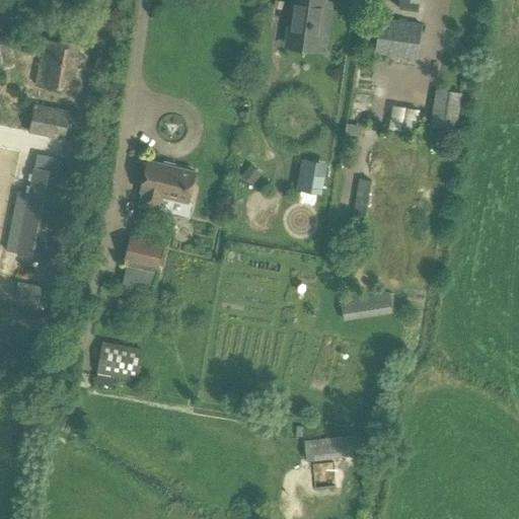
[(317,45),(323,0),(294,0),(289,41),(317,45)]
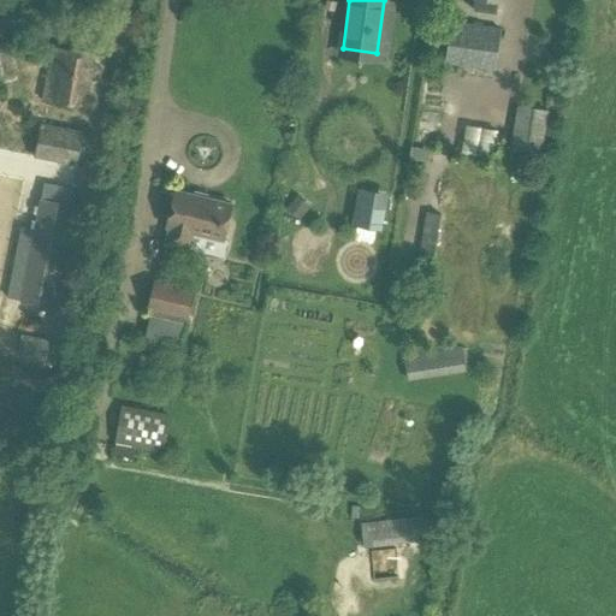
[(503,3),(503,0),(475,0),(474,13),(495,16),(497,1),(503,3)]
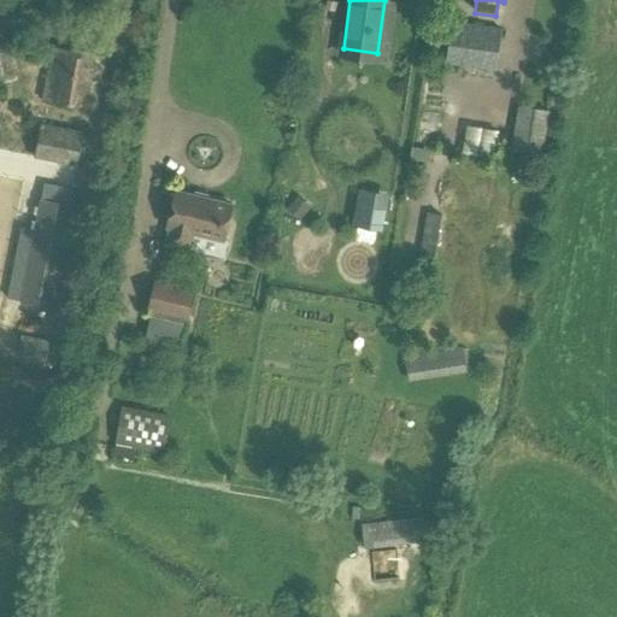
[(446,64),(497,71),(501,29),(451,22),(446,64)]
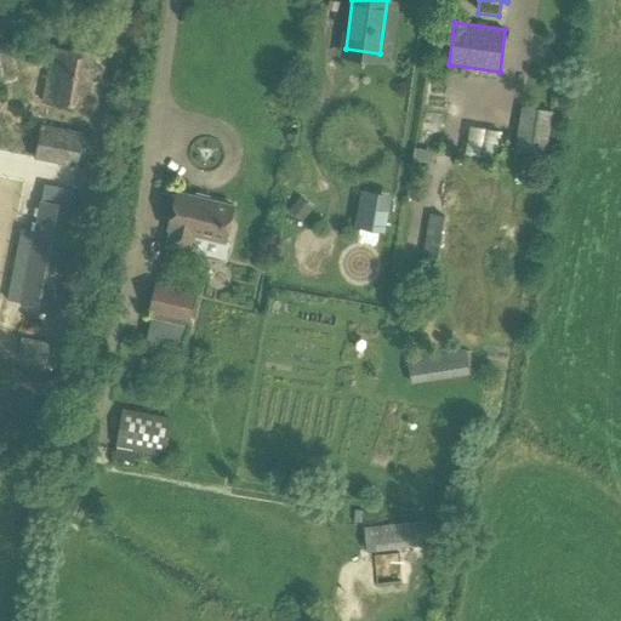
[(0,78),(4,78),(1,63),(11,61),(7,45),(0,46),(0,78)]
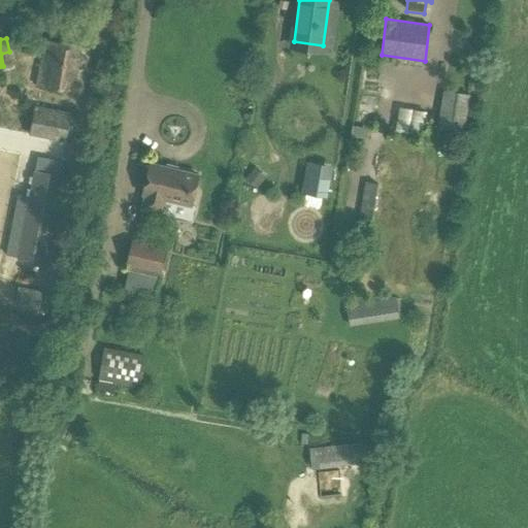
[(45,41),(36,88),(80,96),(89,50),(45,41)]
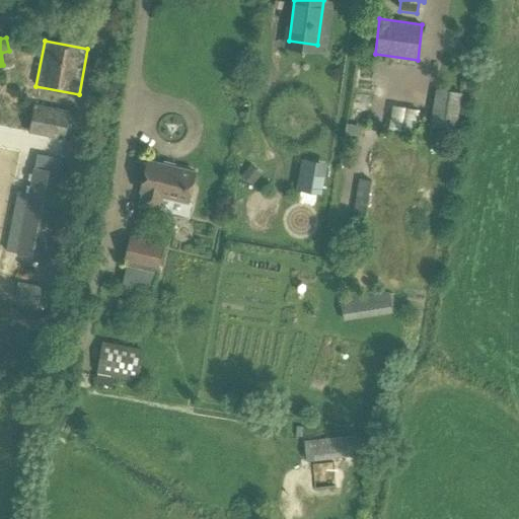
[(428,133),(457,137),(463,96),(434,92),(428,133)]
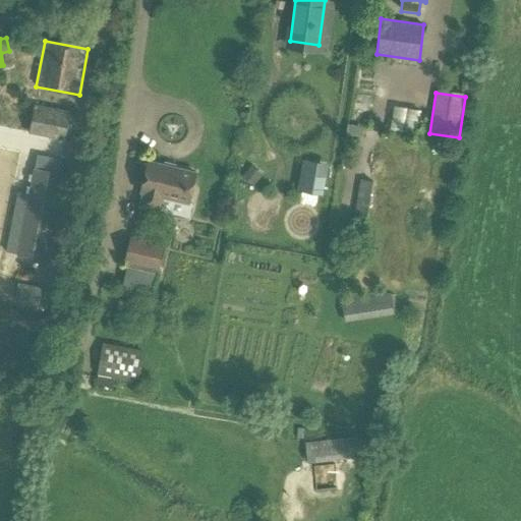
[(29,133),(65,140),(70,112),(35,105),(29,133)]
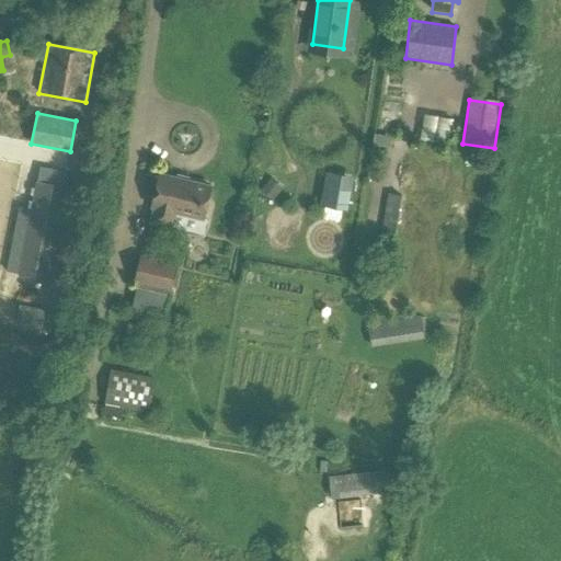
[(19,207),(6,271),(20,274),(18,283),(43,288),(45,279),(50,282),(69,189),(64,187),(66,173),(41,168),(38,181),(35,181),(31,208),(19,207)]
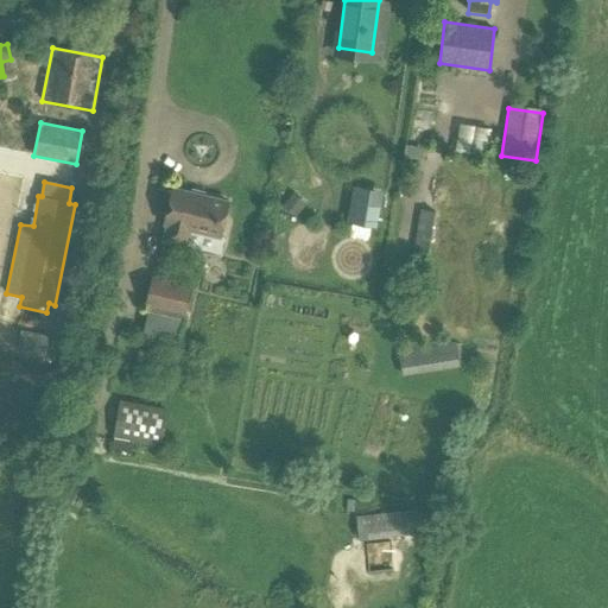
[(228,203),(175,190),(166,225),(169,226),(165,242),(187,247),(221,255),(226,235),(221,234),(227,230),(229,223),(225,217),(228,203)]
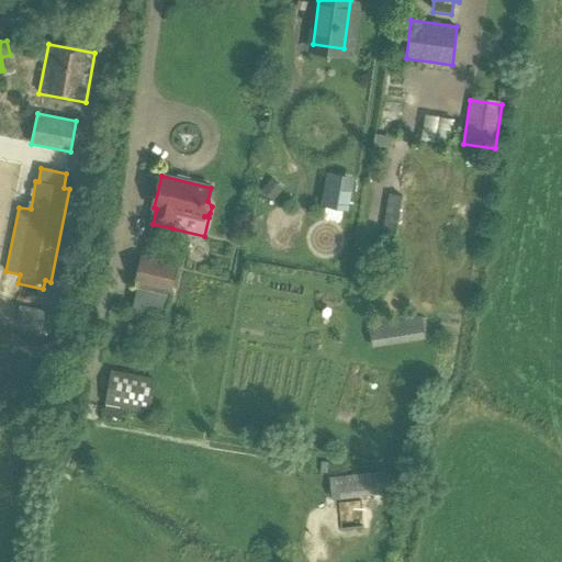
[(283,189),(272,179),(262,190),(273,200),(283,189)]
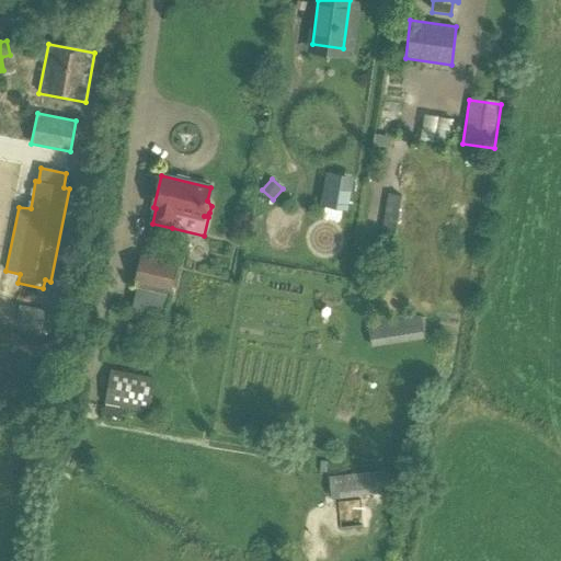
[(178,265),(146,258),(142,256),(136,283),(138,283),(132,308),(162,315),(168,290),(171,290),(178,265)]
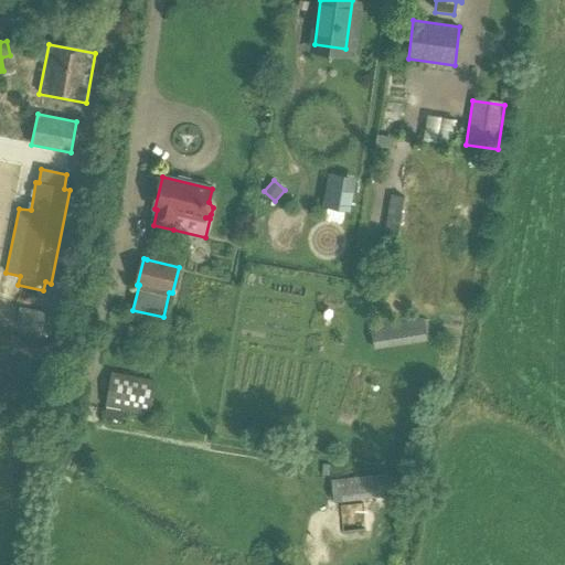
[(14,326),(41,331),(45,312),(18,307),(14,326)]
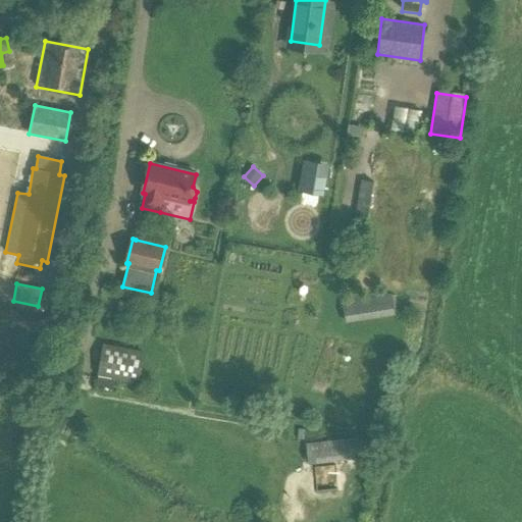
[(346,323),(396,316),(392,293),(383,295),(382,291),(343,298),(346,323)]
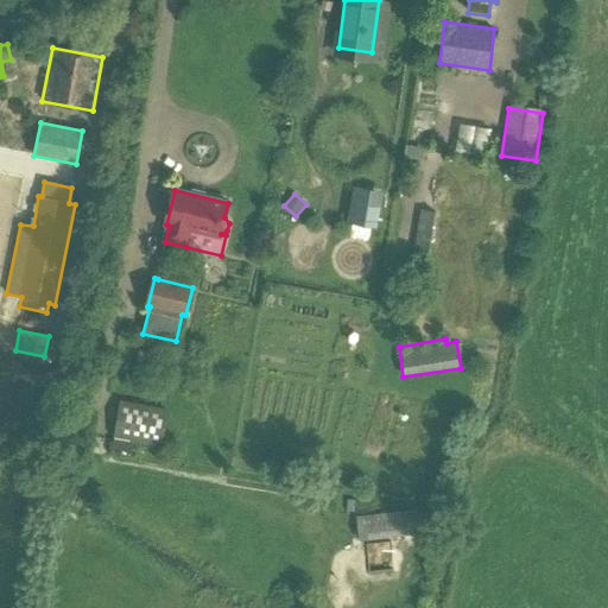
[(138,361),(153,365),(156,353),(140,349),(138,361)]
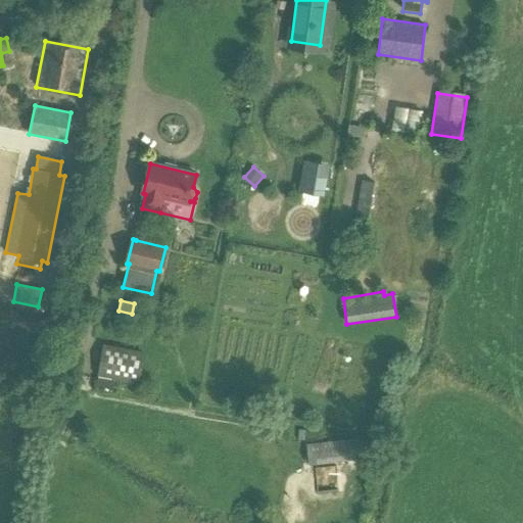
[(145,352),(105,344),(99,368),(97,376),(99,377),(97,389),(113,391),(115,379),(139,383),(140,375),(145,352)]
